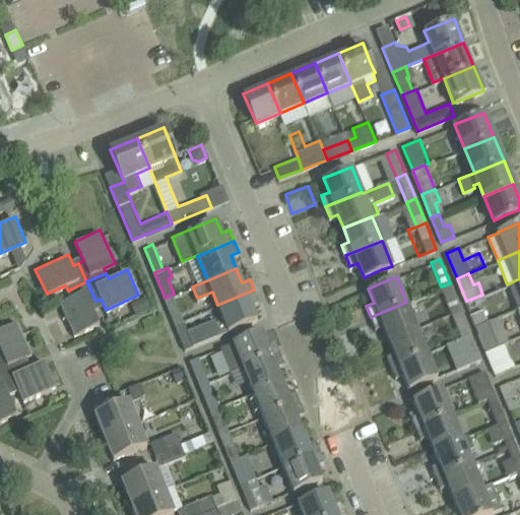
[(518,307),(519,306),(519,278),(509,283),(518,307)]
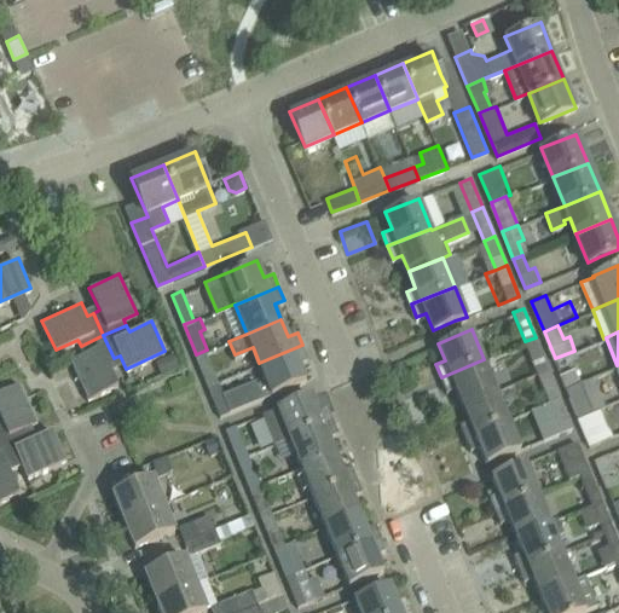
[(108,360),(114,358),(103,335),(81,346),(84,352),(70,358),(88,397),(117,383),(108,360)]
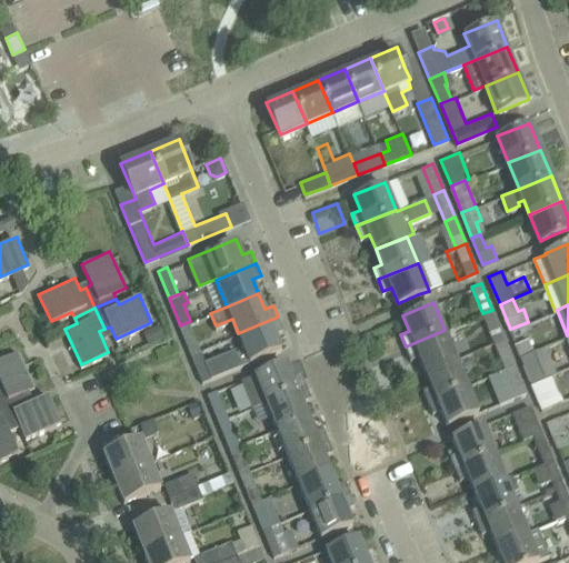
[(502,337),(496,319),(492,310),(482,313),(493,340),(502,337)]
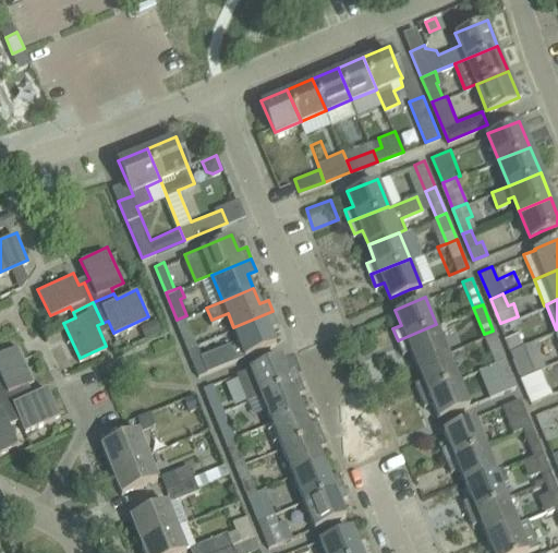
[(245,355),(276,341),(269,326),(278,323),(273,311),(233,327),(239,341),(231,344),(230,341),(201,352),(196,343),(187,347),(198,373),(245,355)]
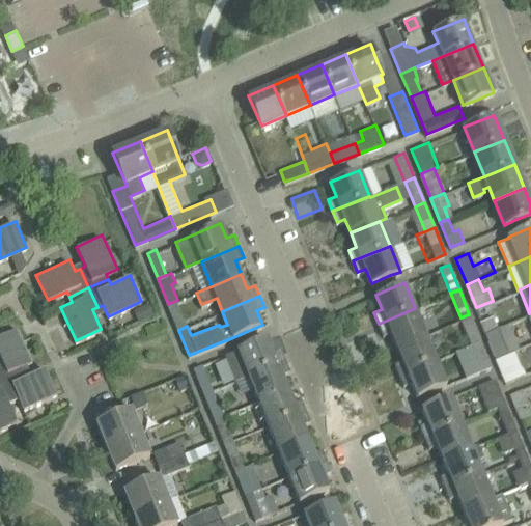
[(194,323),(190,312),(184,315),(177,300),(168,304),(178,330),(187,326),(194,323)]
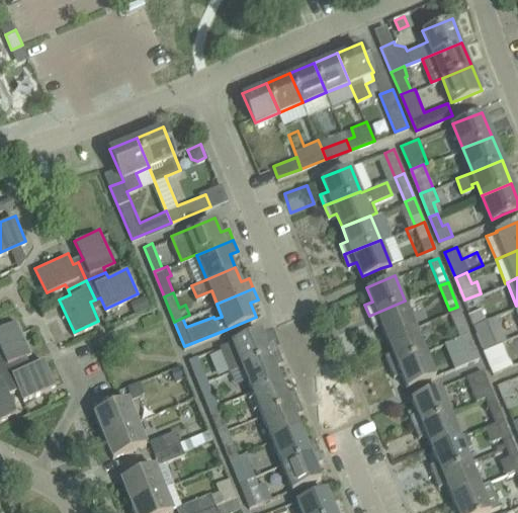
[(145,293),(130,301),(135,312),(150,305),(145,293)]
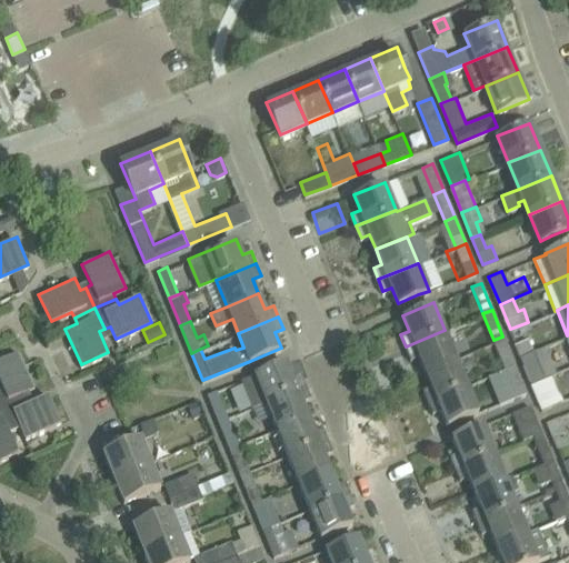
[(425,369),(456,357),(445,330),(406,347),(410,358),(419,354),(425,369)]
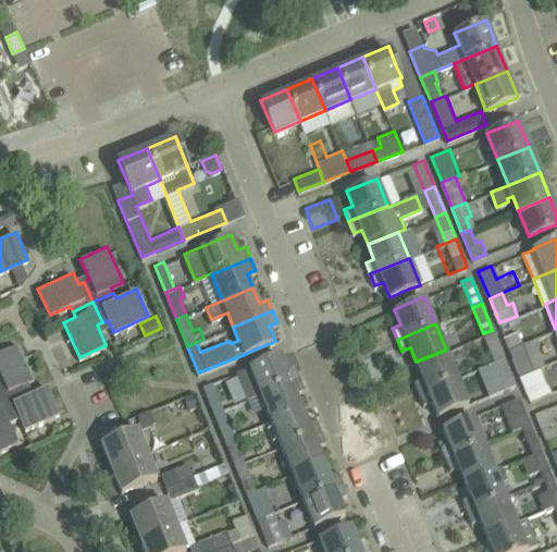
[(522,343),(517,330),(517,329),(504,335),(509,348),(522,343)]
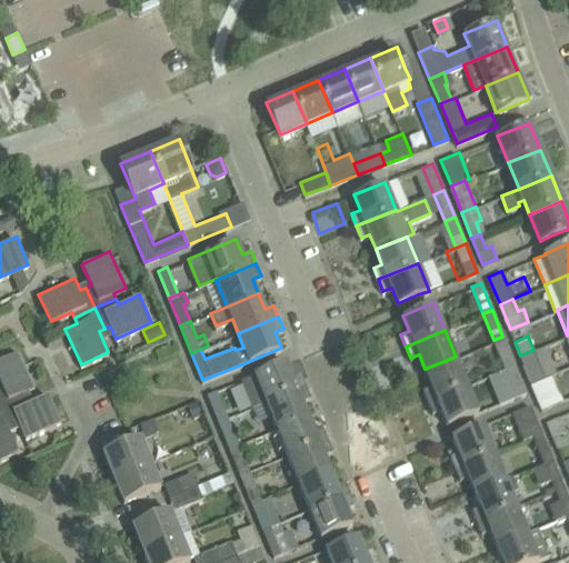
[(515,364),(510,353),(502,337),(493,340),(505,368),(515,364)]
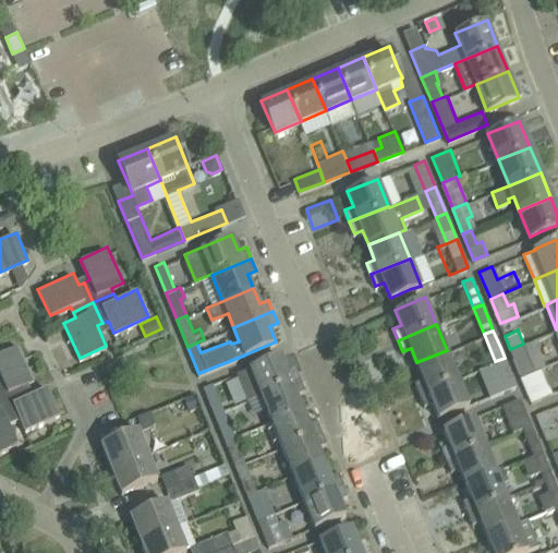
[(0,389),(4,399),(25,389),(22,384),(34,379),(17,344),(0,351),(0,374),(0,376),(0,375),(0,389)]
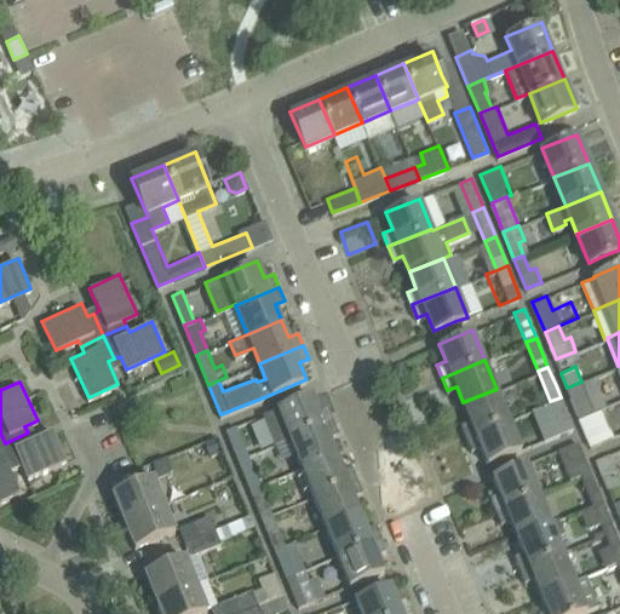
[(592,394),(587,395),(581,382),(567,388),(579,415),(598,408),(592,394)]
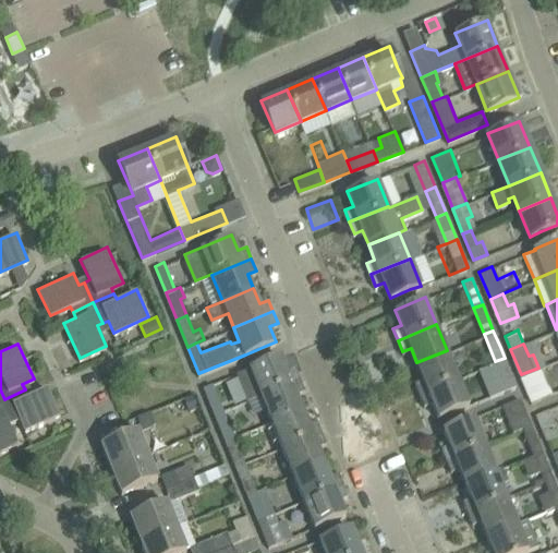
[(419,393),(458,376),(447,350),(416,362),(423,377),(414,381),(419,393)]
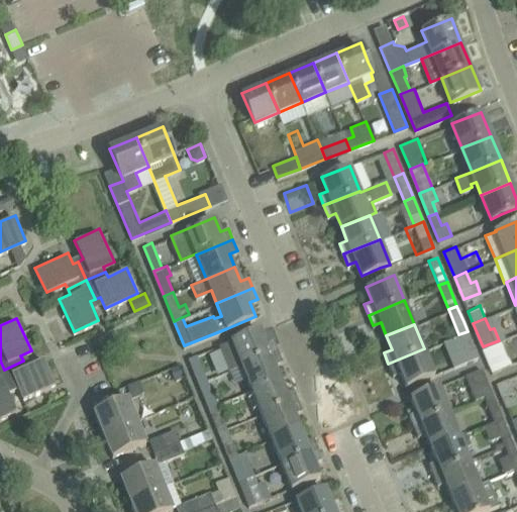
[(241,365),(278,349),(274,338),(266,341),(260,327),(231,339),(219,344),(229,370),(241,365)]
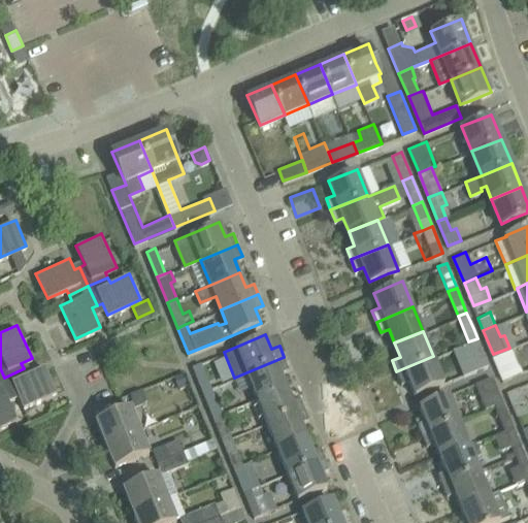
[(488,364),(481,348),(477,338),(468,341),(472,351),(463,355),(470,371),(479,367),(488,364)]
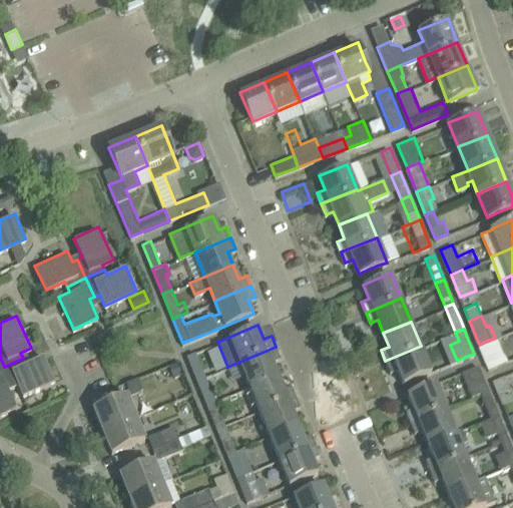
[(500,363),(507,360),(504,353),(503,353),(497,337),(495,338),(479,344),(488,368),(500,363)]
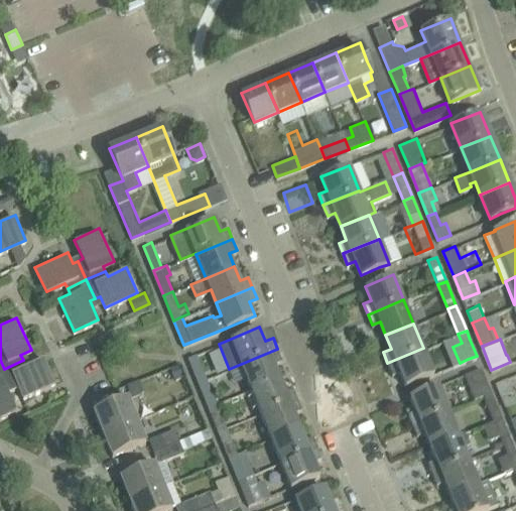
[(405,384),(433,373),(423,348),(387,363),(392,374),(400,370),(405,384)]
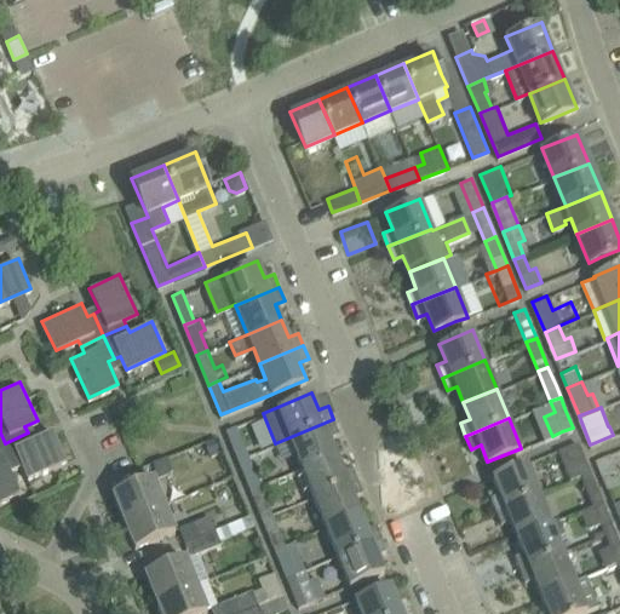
[(302,466),(336,452),(329,436),(338,432),(333,419),(290,437),(302,466)]
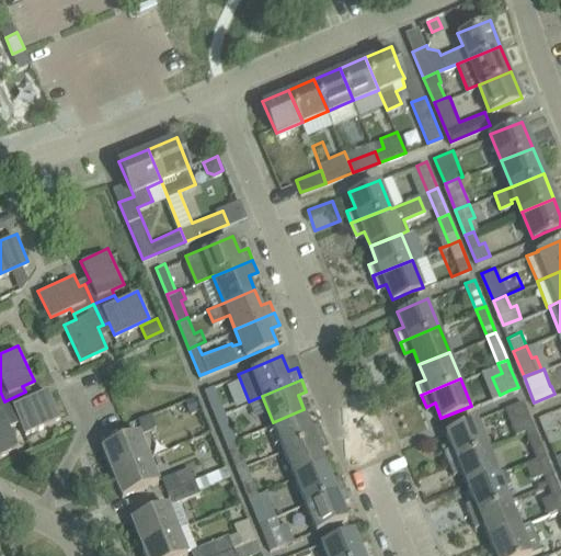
[(216,415),(225,411),(214,384),(205,387),(216,415)]
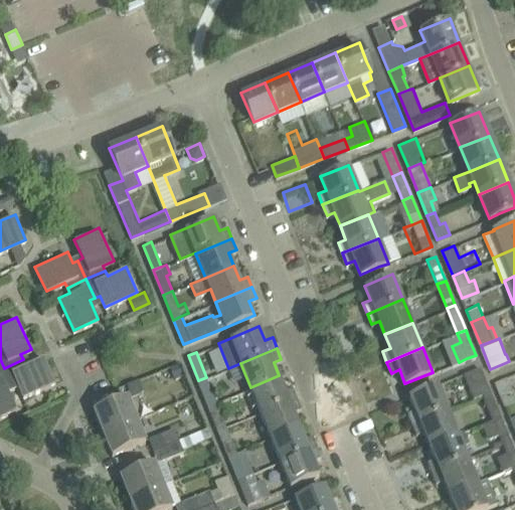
[(4,368),(12,387),(17,384),(22,395),(55,380),(44,356),(25,365),(23,359),(4,368)]
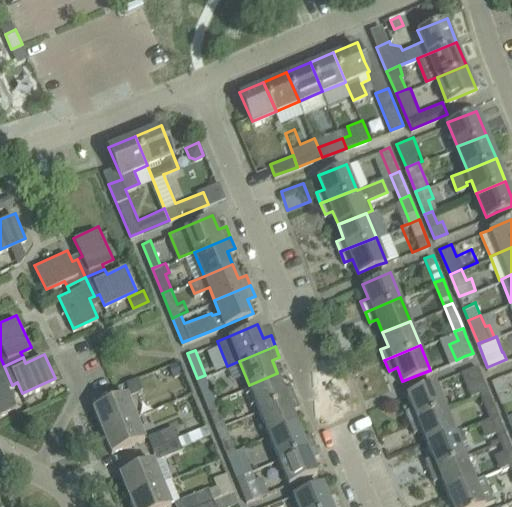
[(178,359),(168,363),(173,375),(183,371),(178,359)]
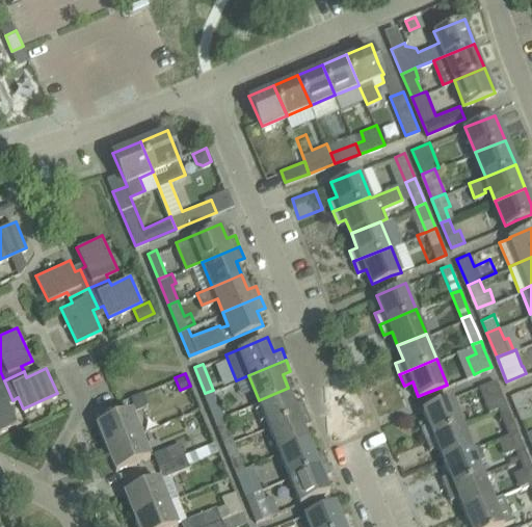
[(484,400),(488,412),(498,407),(506,404),(496,377),(481,384),(487,399),(484,400)]
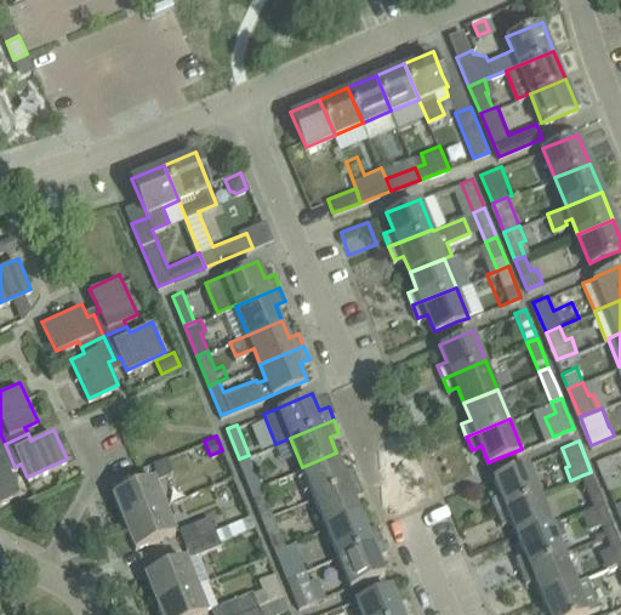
[(9,470),(15,467),(5,444),(0,445),(0,500),(20,493),(9,470)]
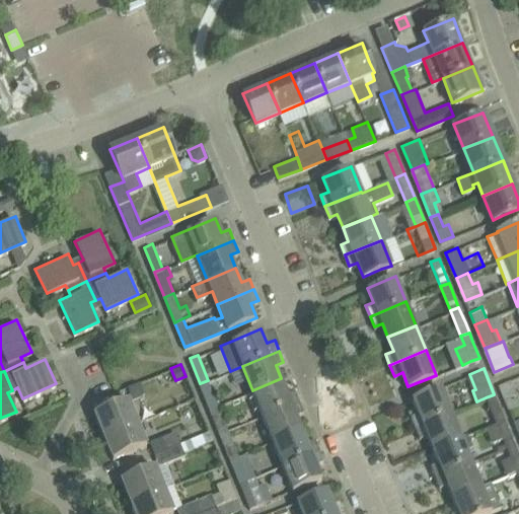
[(263,415),(299,399),(294,388),(287,392),(281,378),(252,390),(263,415)]
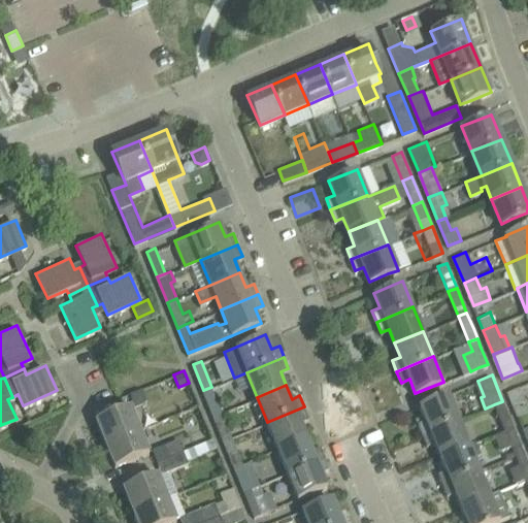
[(527,402),(527,403),(525,397),(520,385),(507,390),(513,402),(518,414),(527,409),(527,402)]
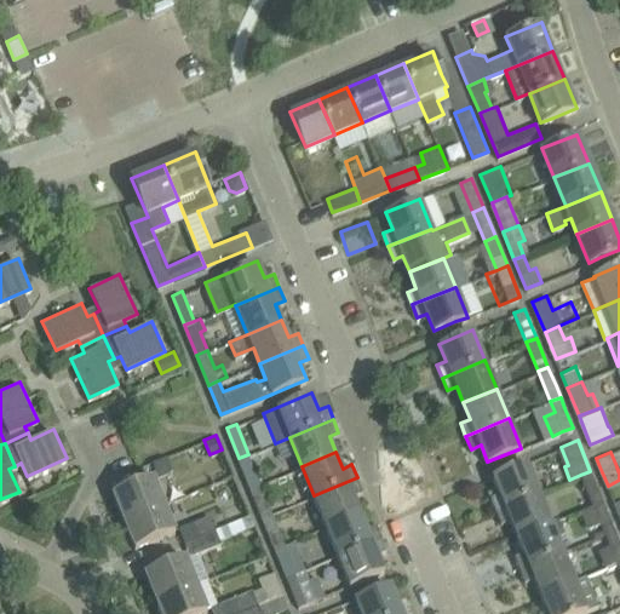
[(158,475),(172,469),(167,454),(153,460),(158,475)]
